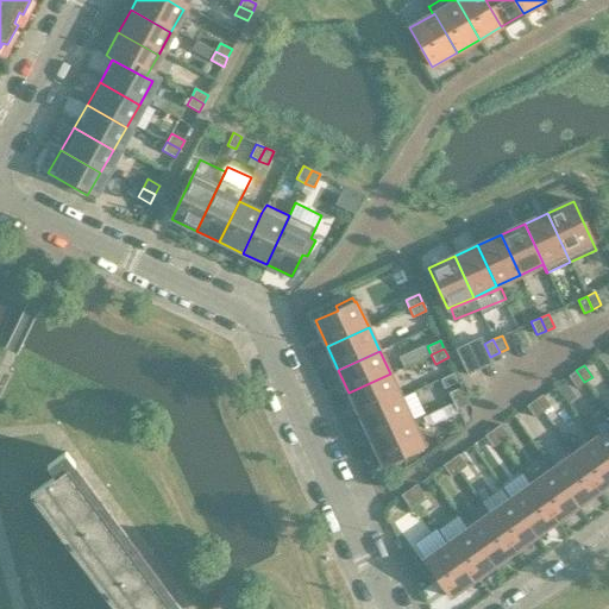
[(584,382),(576,370),(569,376),(577,388),(584,382)]
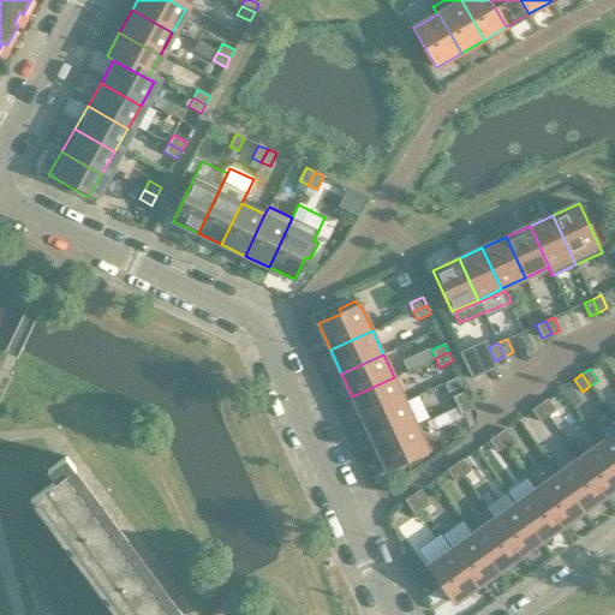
[(405,401),(394,377),(352,396),(363,421),(405,401)]
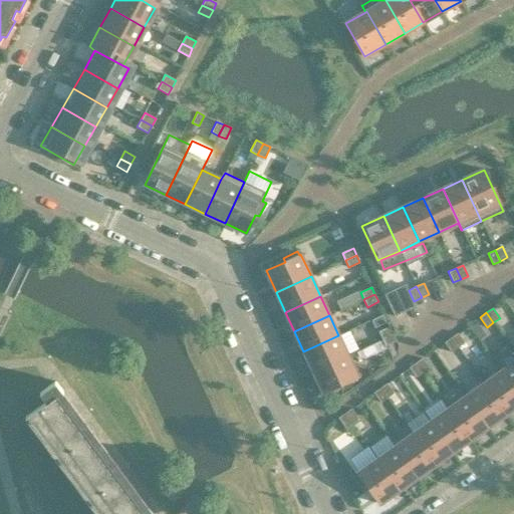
[(382,315),(371,320),(375,328),(386,323),(382,315)]
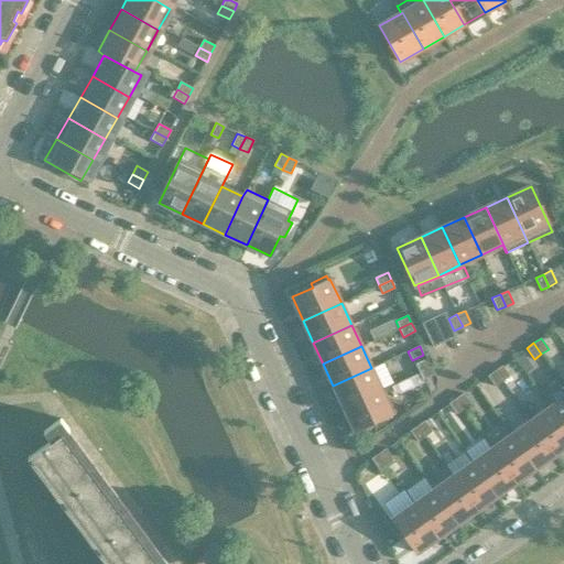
[(522,354),(516,358),(527,372),(533,368),(522,354)]
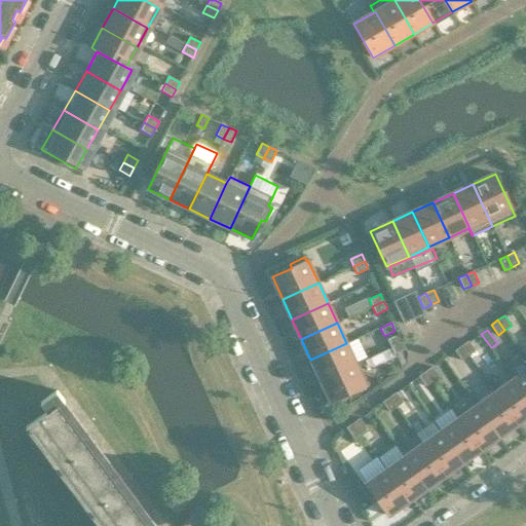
[(402,341),(399,334),(387,339),(390,346),(402,341)]
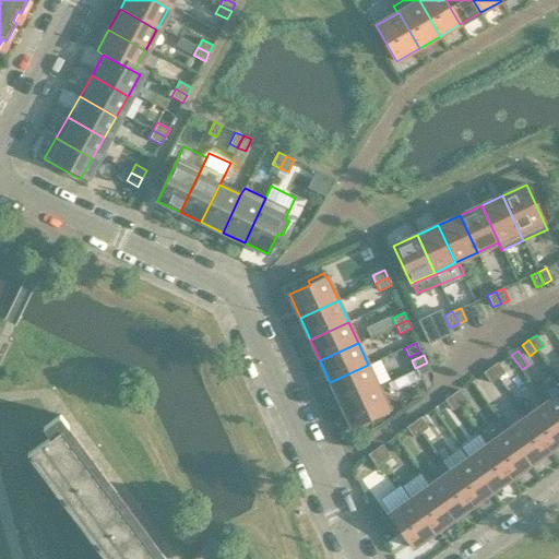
[(431,371),(427,363),(415,368),(419,377),(431,371)]
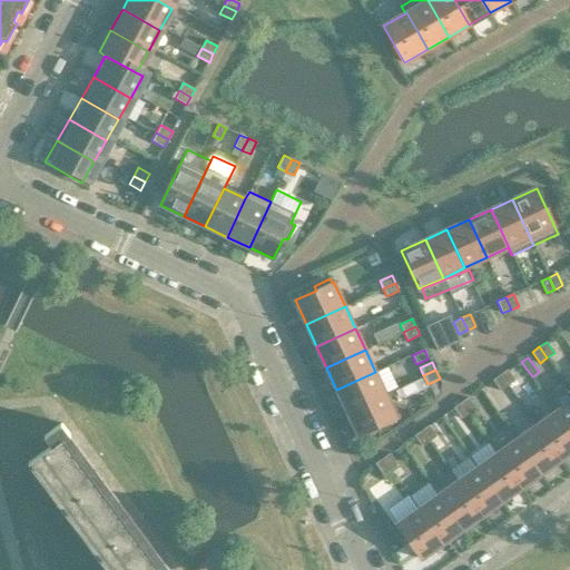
[(516,380),(508,370),(500,374),(508,385),(516,380)]
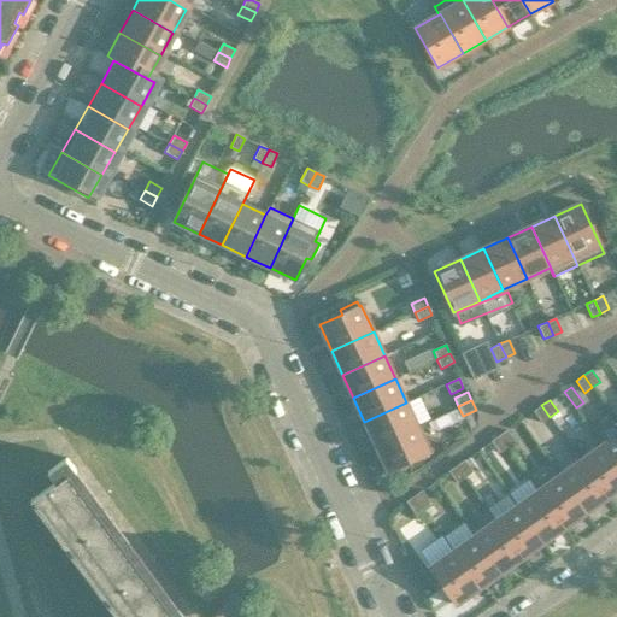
[(417,425),(406,403),(364,422),(375,446),(417,425)]
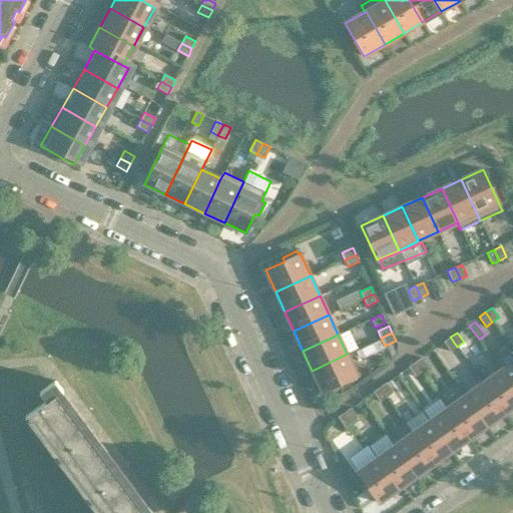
[(457,347),(450,337),(444,342),(450,352),(457,347)]
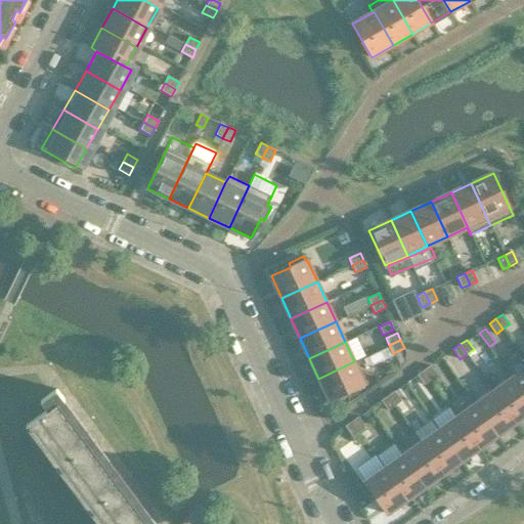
[(389,345),(362,358),(365,363),(374,364),(392,356),(393,353),(389,345)]
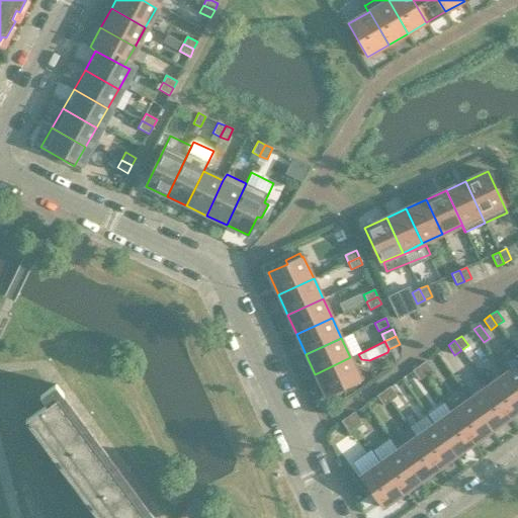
[(517,355),(517,356),(517,364),(505,373),(517,392),(517,355)]
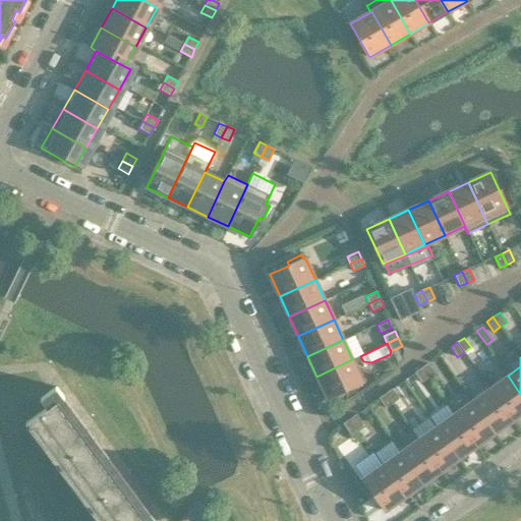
[(362,382),(352,359),(316,377),(328,398),(362,382)]
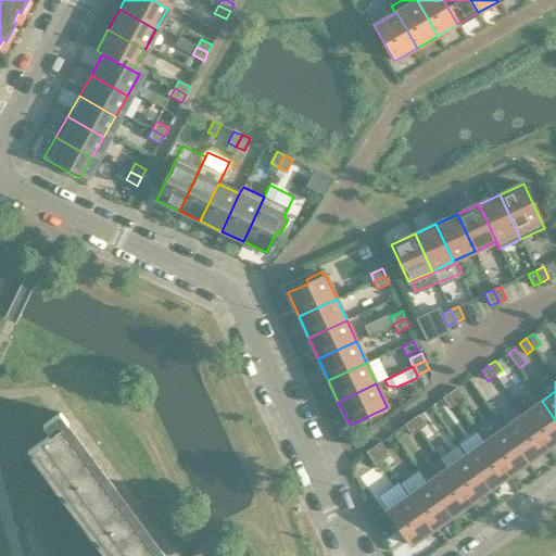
[(464,397),(456,388),(450,392),(457,403),(464,397)]
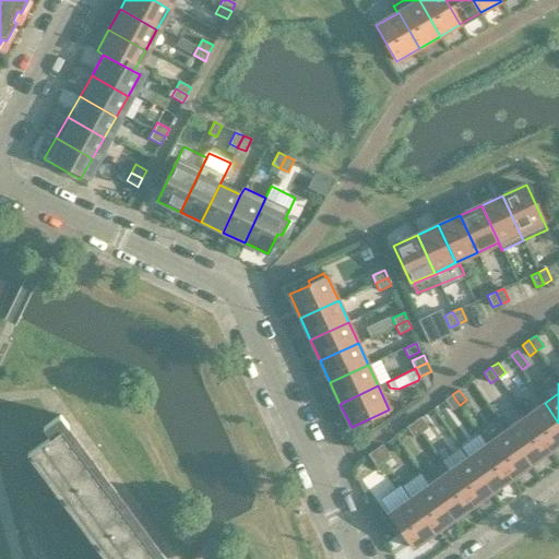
[(460,405),(452,394),(444,400),(452,411),(460,405)]
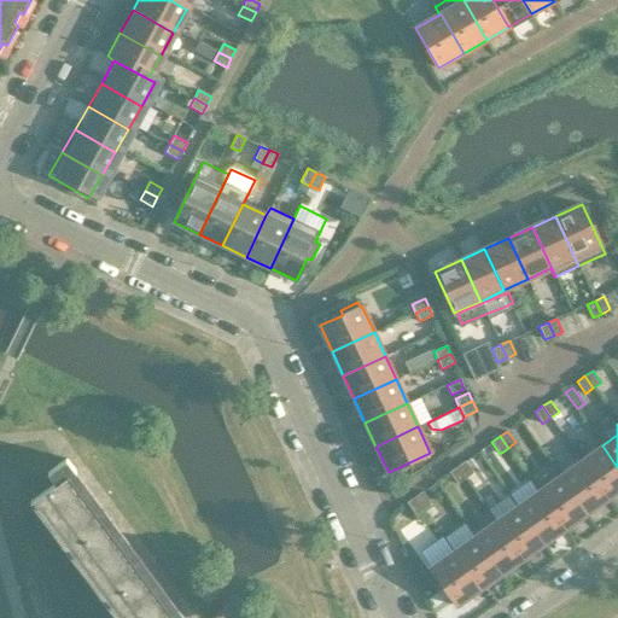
[(617,490),(617,467),(602,445),(581,461),(607,499),(617,490)]
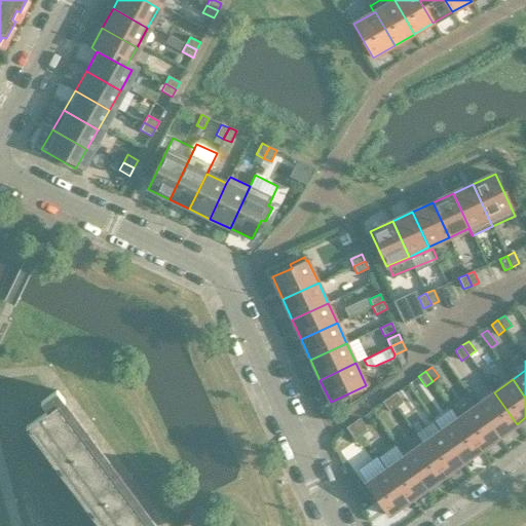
[(100,525),(156,525),(64,401),(65,401),(57,390),(41,402),(47,410),(26,426),(100,525)]
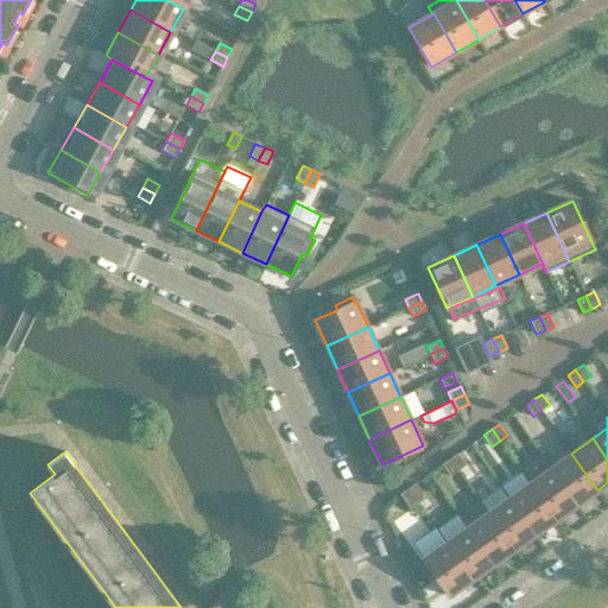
[(466,464),(457,454),(450,458),(458,470),(466,464)]
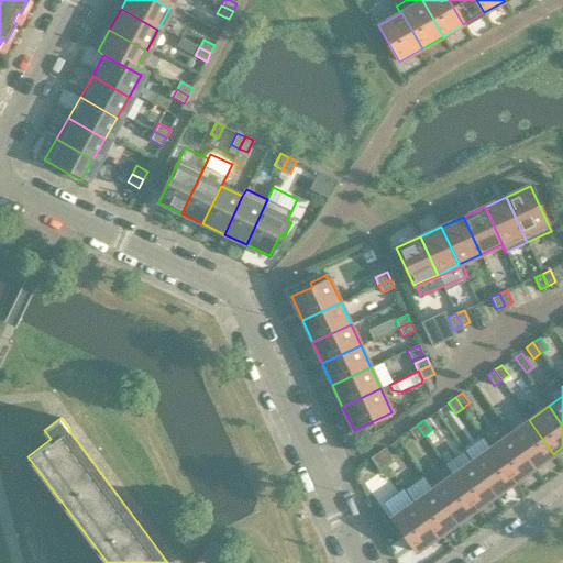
[(553,454),(529,420),(510,433),(534,467),(553,454)]
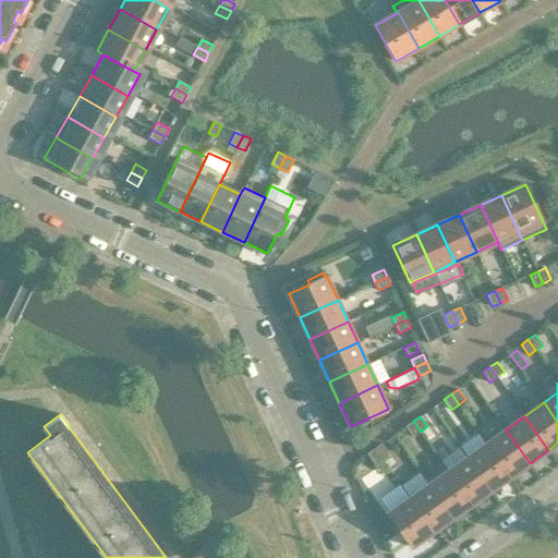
[(421,432),(413,421),(405,426),(413,437),(421,432)]
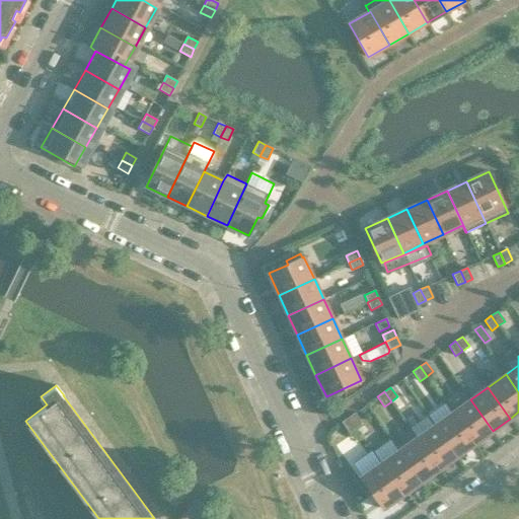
[(493,431),(470,399),(452,413),(474,444),(493,431)]
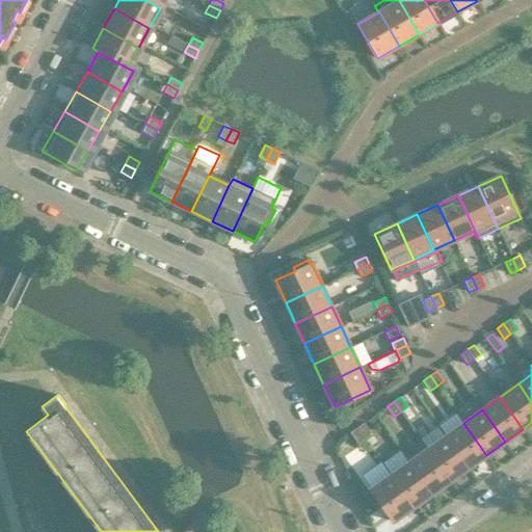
[(371,433),(364,423),(356,427),(364,437),(371,433)]
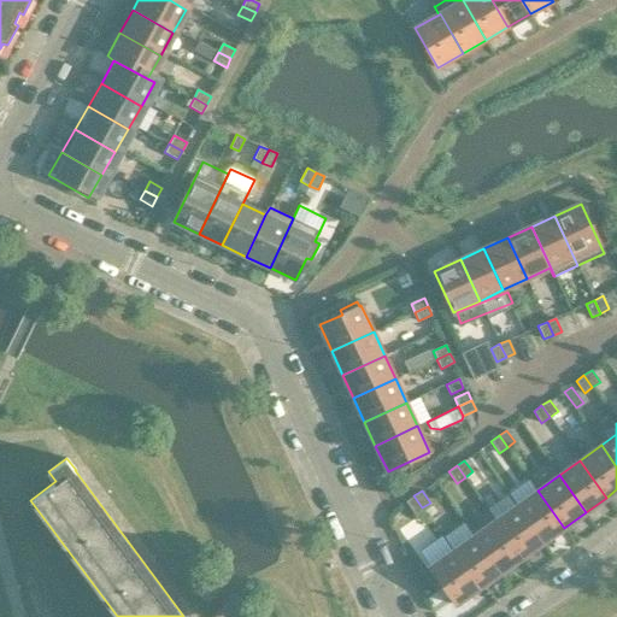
[(564,528),(538,491),(516,505),(544,544),(564,528)]
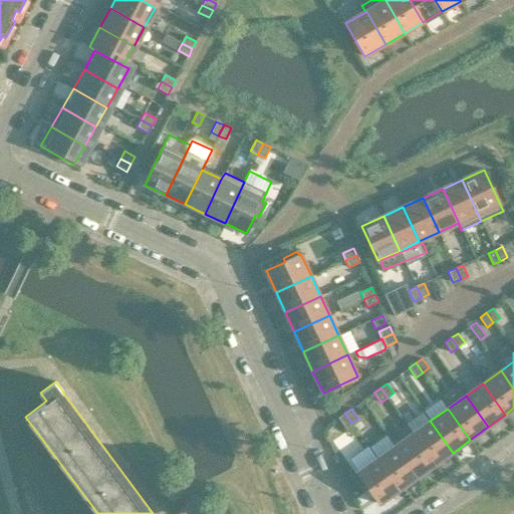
[(351,423),(344,413),(338,418),(345,428),(351,423)]
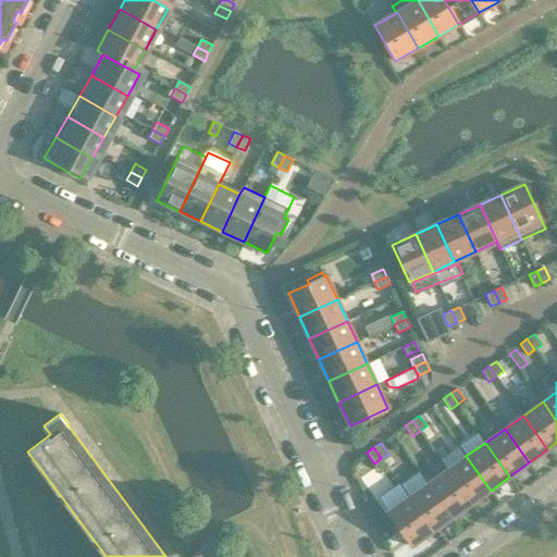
[(491,491),(466,456),(447,470),(471,504),(491,491)]
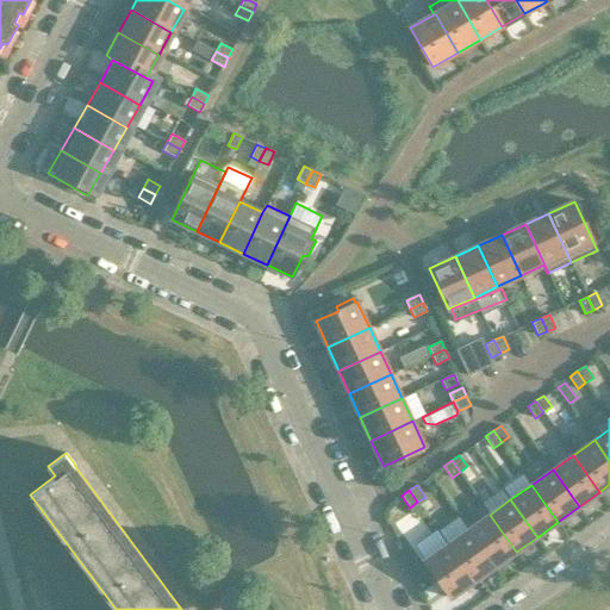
[(516,552),(490,515),(468,529),(495,566),(516,552)]
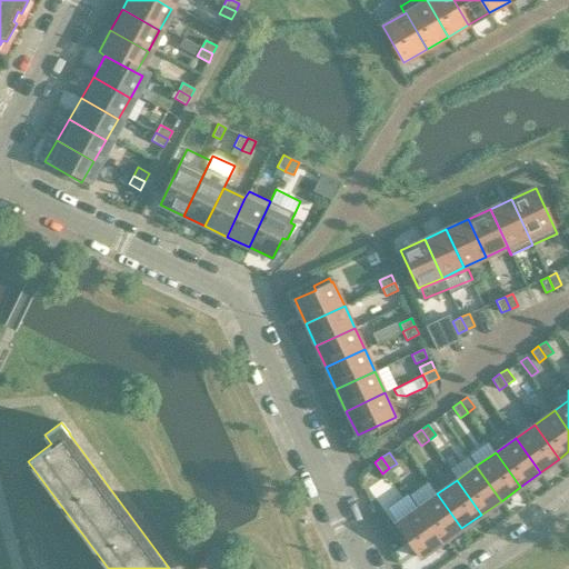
[(461,528),(437,493),(418,508),(442,542),(461,528)]
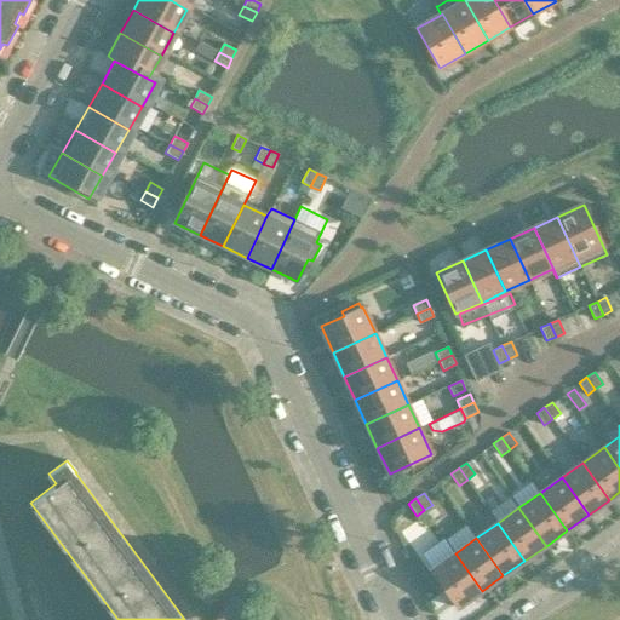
[(482,591),(455,554),(431,570),(458,608),(482,591)]
